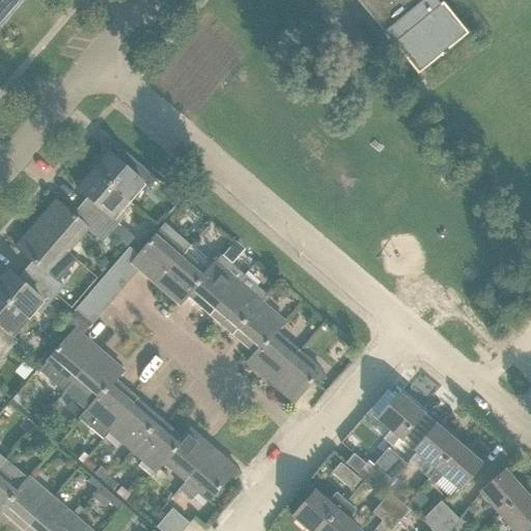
[(0,0),(0,23),(20,0),(0,0)]
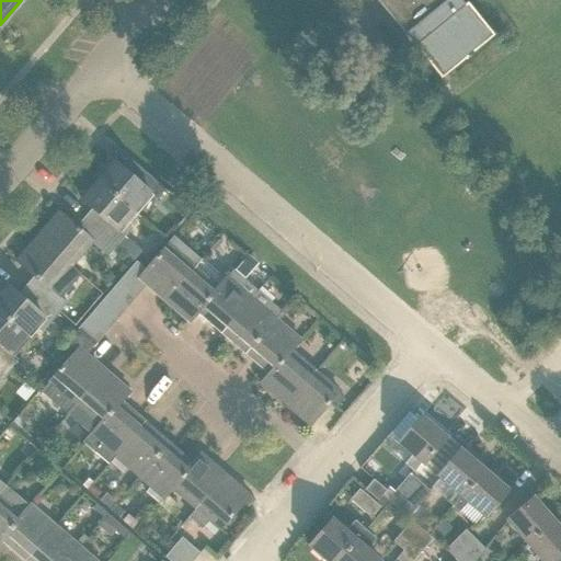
[(560,0),(376,0),(404,35),(407,34),(415,45),(413,46),(441,80),(493,36),(467,3),(464,6),(458,0),(560,0)]
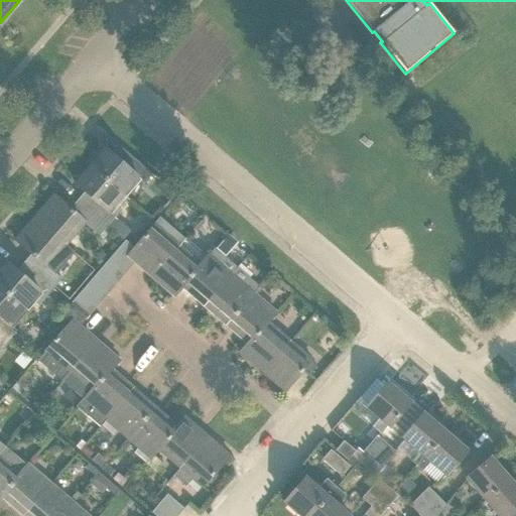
[(90,166),(122,195),(137,178),(144,184),(152,174),(130,155),(122,164),(105,149),(90,166)]
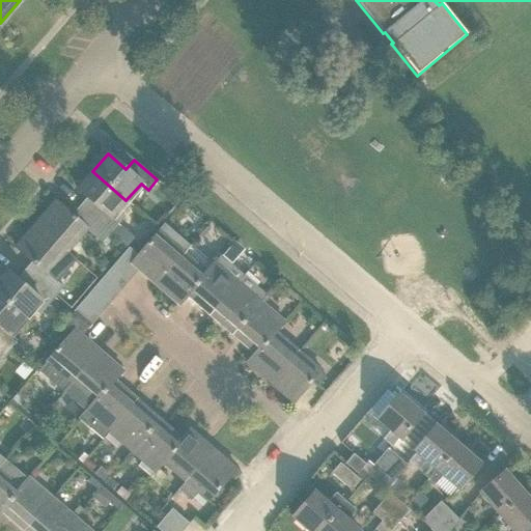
[(117,211),(126,200),(92,171),(77,190),(94,204),(87,214),(110,233),(124,217),(117,211)]
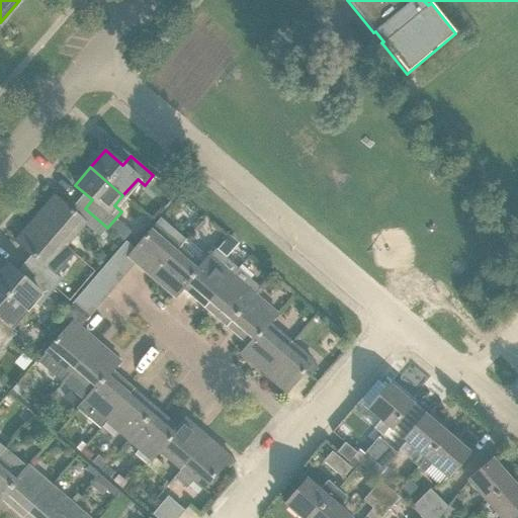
[(107,228),(85,208),(78,217),(54,196),(34,219),(66,246),(85,225),(99,237),(107,228)]
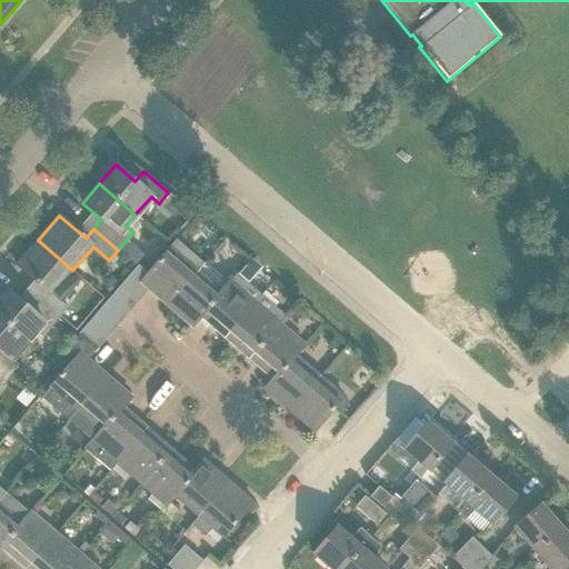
[(52,295),(72,270),(38,240),(17,266),(42,288),(35,298),(59,319),(68,308),(52,295)]
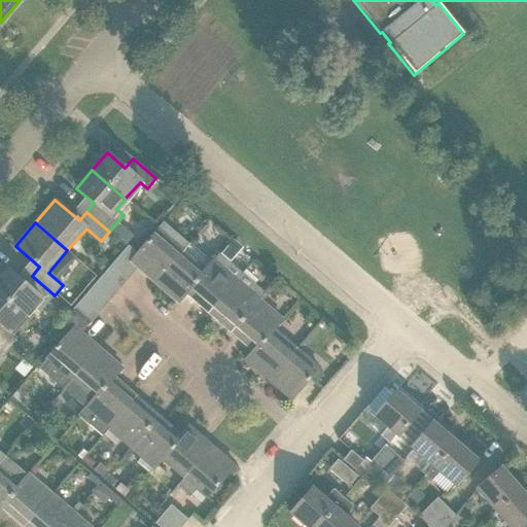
[(154,283),(182,251),(159,230),(137,254),(128,246),(111,266),(129,279),(138,269),(154,283)]
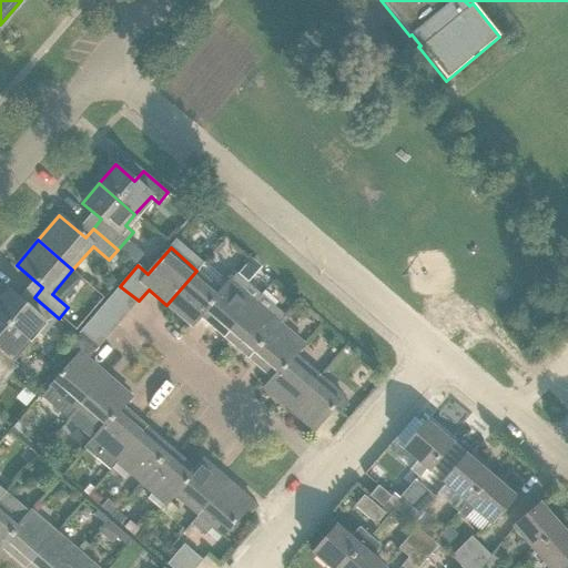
[(221,292),(221,291),(196,271),(166,305),(192,326),(201,316),(200,316),(221,292)]
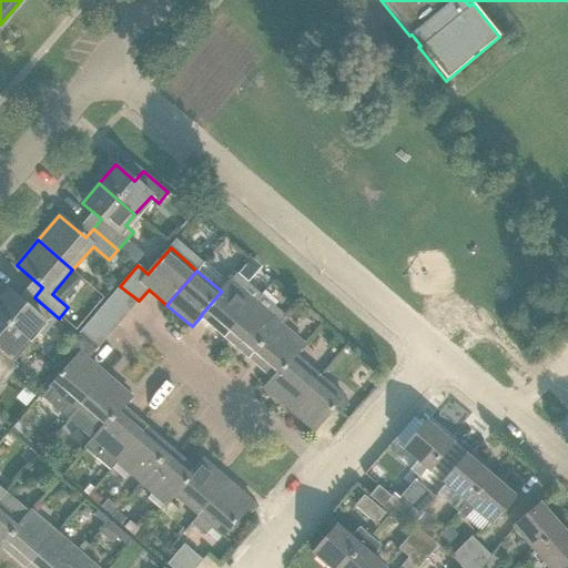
[(200,316),(201,316),(192,326),(216,347),(224,337),(254,303),(230,281),(221,291),(221,292),(200,316)]
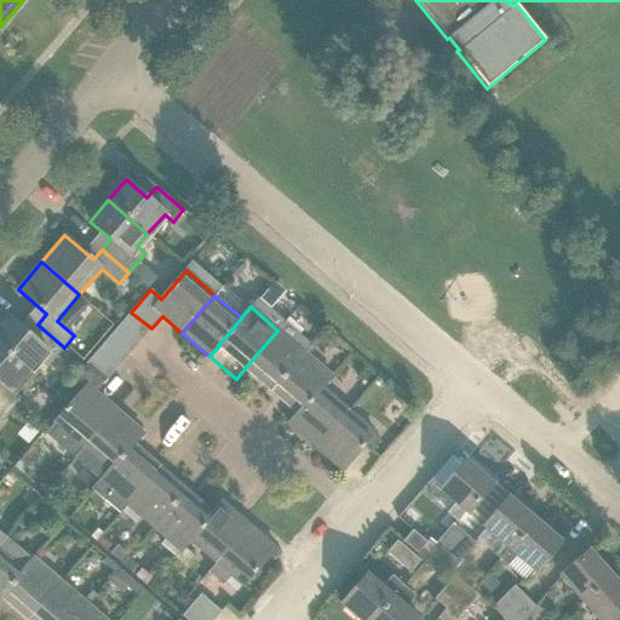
[(139,342),(151,328),(131,313),(120,325),(139,342)]
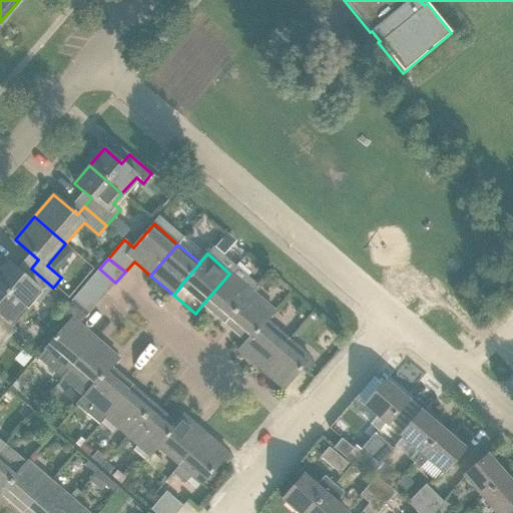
[(53,288),(31,269),(23,277),(6,262),(0,269),(0,286),(24,308),(31,299),(38,305),(45,297),(53,288)]
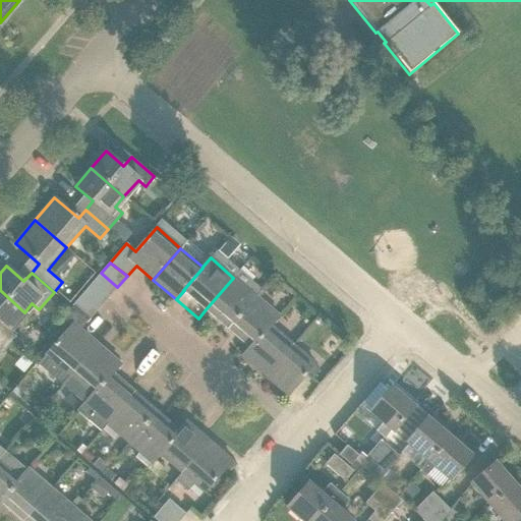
[(255,297),(262,290),(239,270),(233,278),(206,309),(228,329),(255,297)]
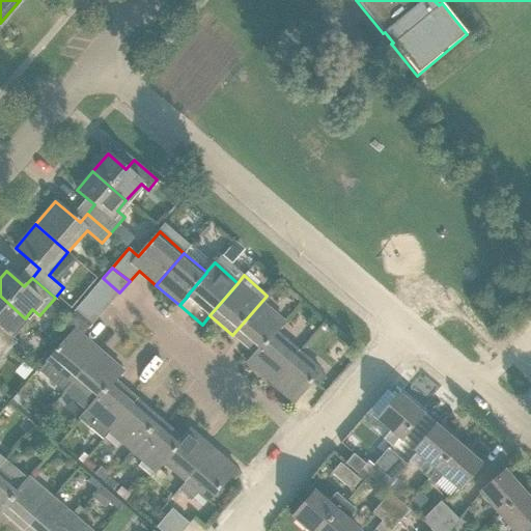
[(110,304),(119,292),(103,278),(93,289),(110,304)]
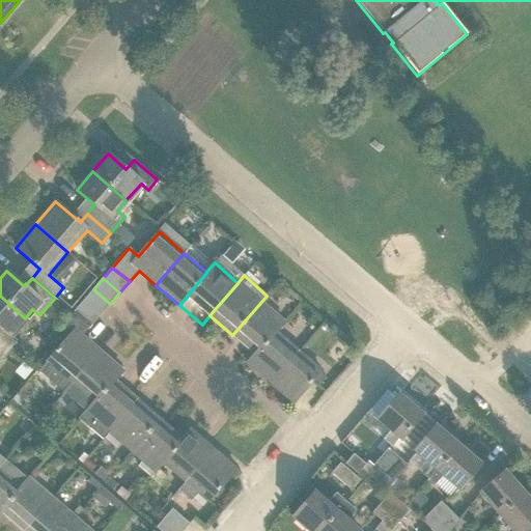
[(101,314),(110,304),(93,289),(84,300),(101,314)]
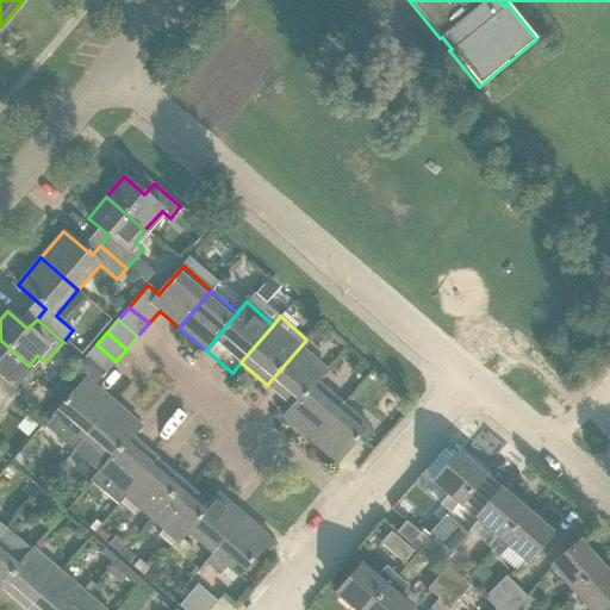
[(12,385),(29,366),(0,340),(0,393),(11,403),(20,392),(12,385)]
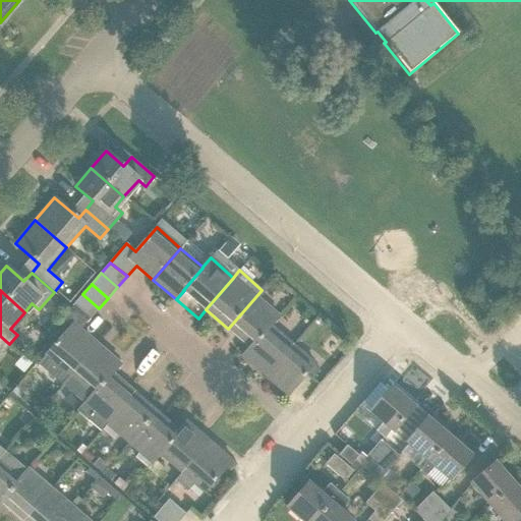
[(90,320),(99,308),(82,294),(73,305),(90,320)]
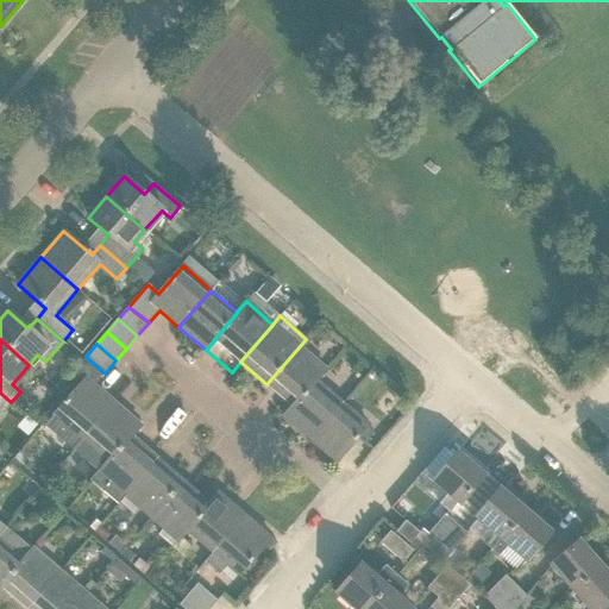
[(326,370),(299,347),(267,384),(293,406),(293,407),(315,381),(316,381),(326,370)]
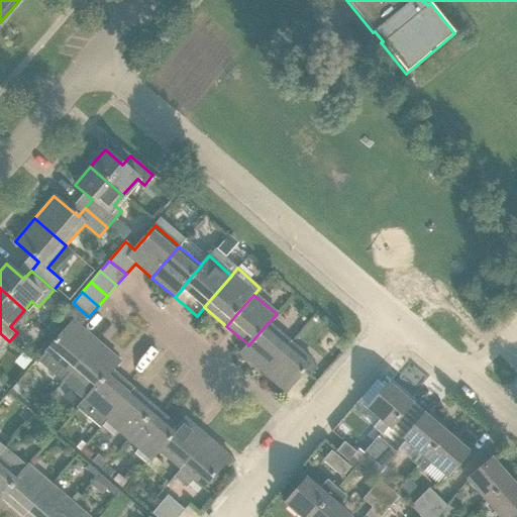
[(57,321),(66,329),(38,362),(62,383),(69,374),(70,374),(96,342),(80,327),(89,317),(73,303),(57,321)]
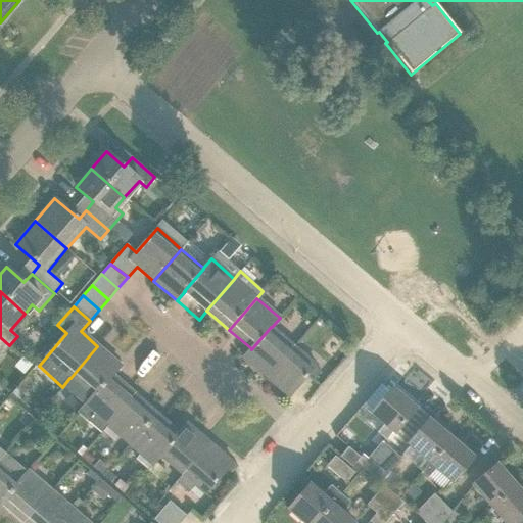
[(293,346),(272,327),(271,327),(251,349),(251,348),(243,358),(266,378),(293,346)]
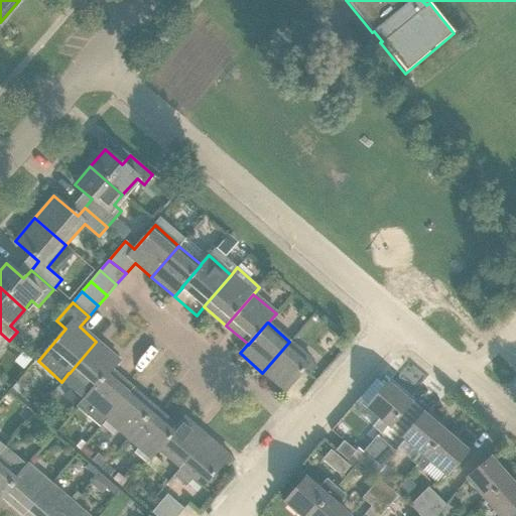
[(9,341),(0,333),(0,350),(1,350),(9,341)]
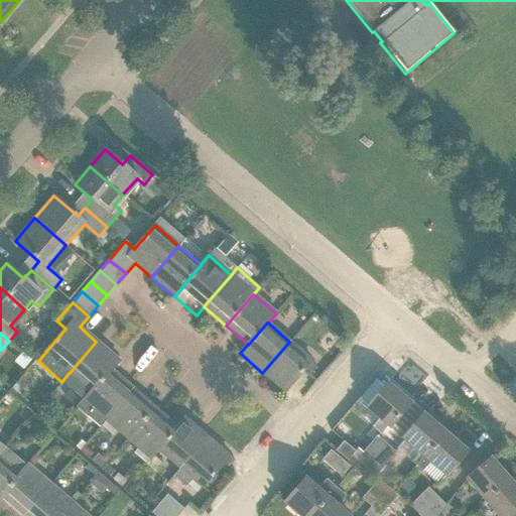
[(111,370),(119,361),(96,342),(70,373),(69,373),(61,382),(83,401),(91,392),(92,392),(111,370)]
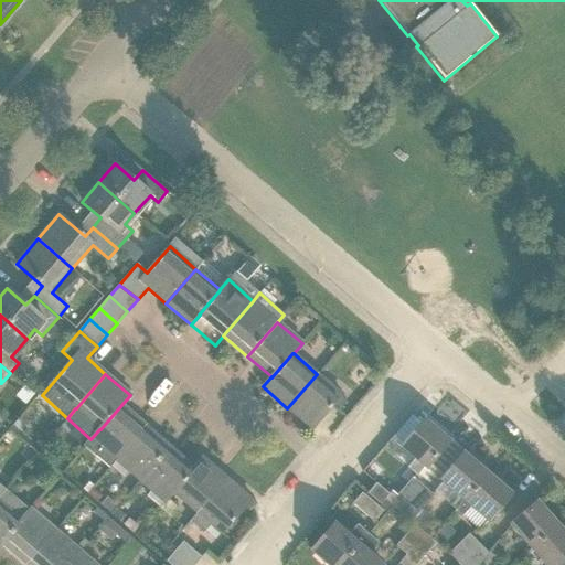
[(317,374),(287,408),(311,429),(341,395),(317,374)]
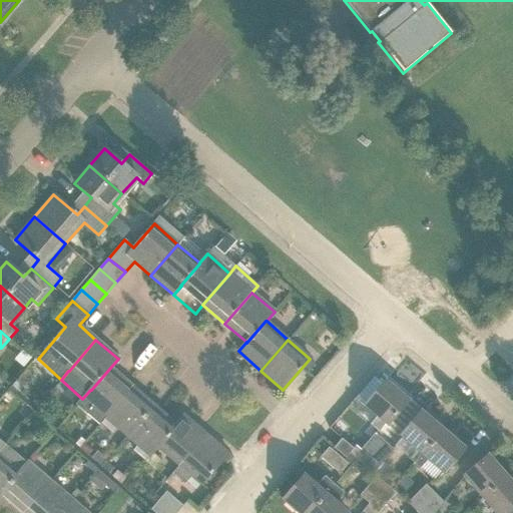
[(132,387),(110,368),(91,390),(90,390),(82,399),(105,418),(132,387)]
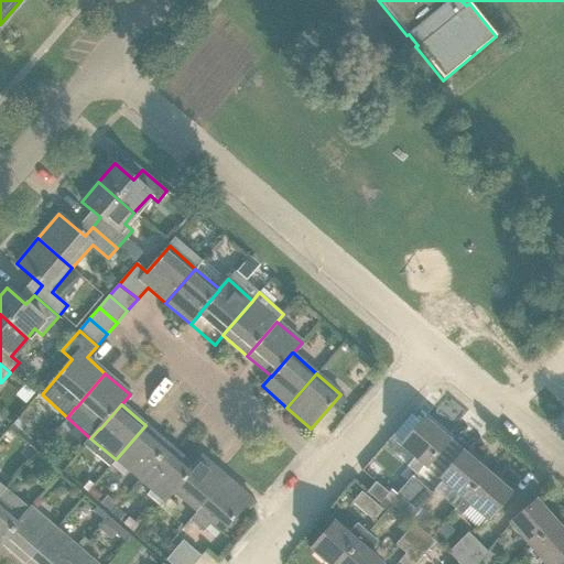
[(25,427),(17,420),(9,429),(18,436),(25,427)]
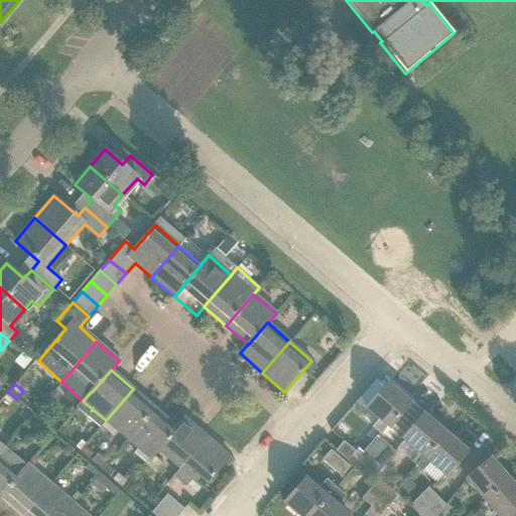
[(389,428),(410,403),(388,384),(367,409),(379,419),(372,427),(381,434),(387,426),(389,428)]
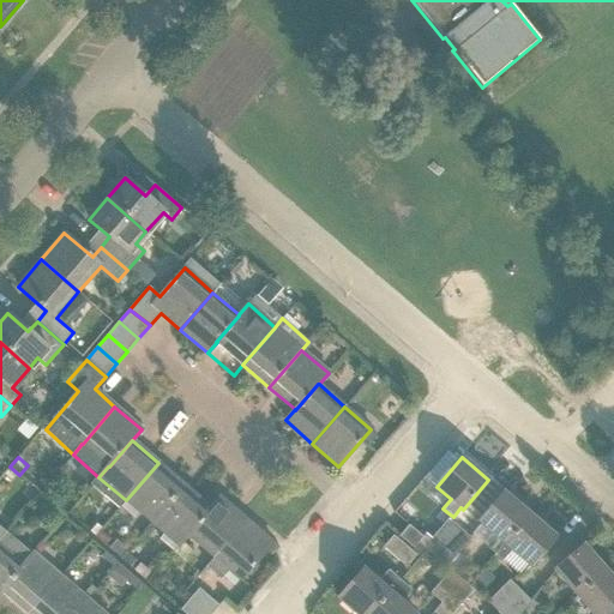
[(152,523),(185,486),(158,463),(126,500),(152,523)]
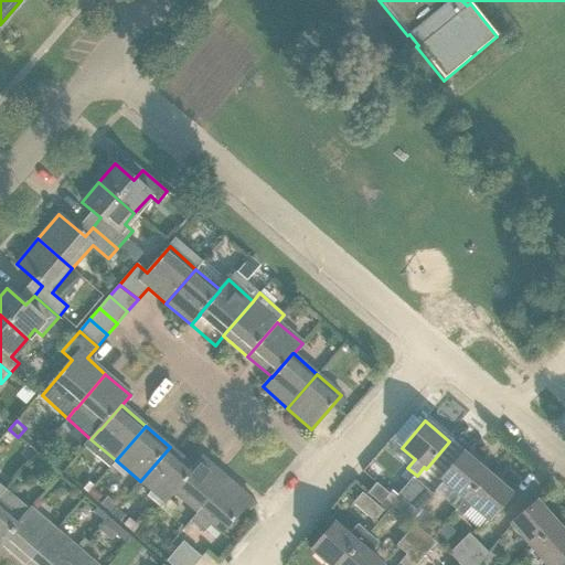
[(194,468),(193,467),(170,447),(140,481),(150,490),(146,496),(159,508),(164,502),(173,492),(172,492),(194,468)]
